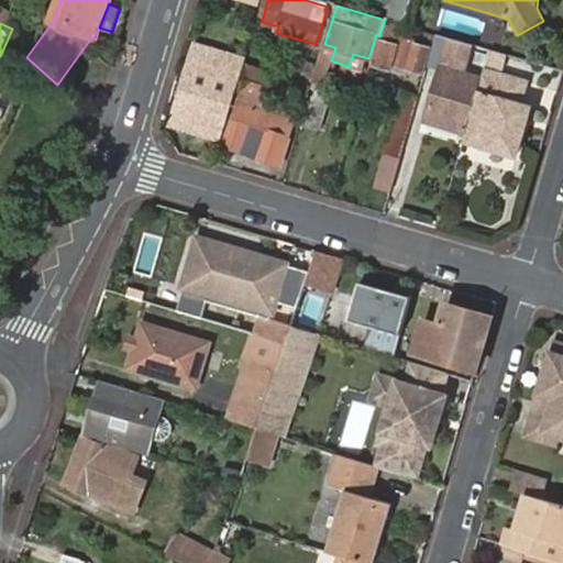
[(381,42),(374,65),(390,70),(393,64),(420,73),(428,48),(417,45),(418,43),(401,37),(398,46),(381,42)]
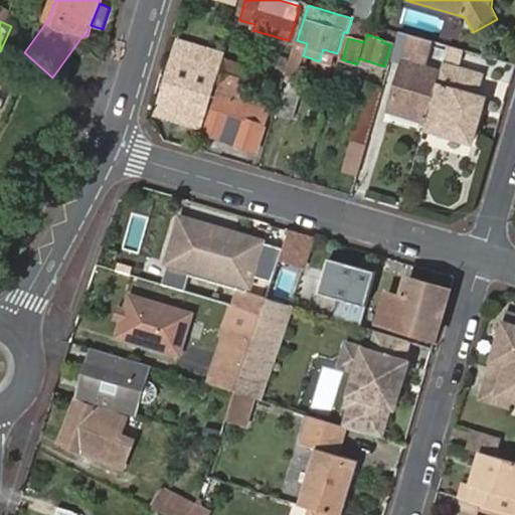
[(424,67),(432,41),(410,35),(392,111),(427,122),(442,72),(424,67)]
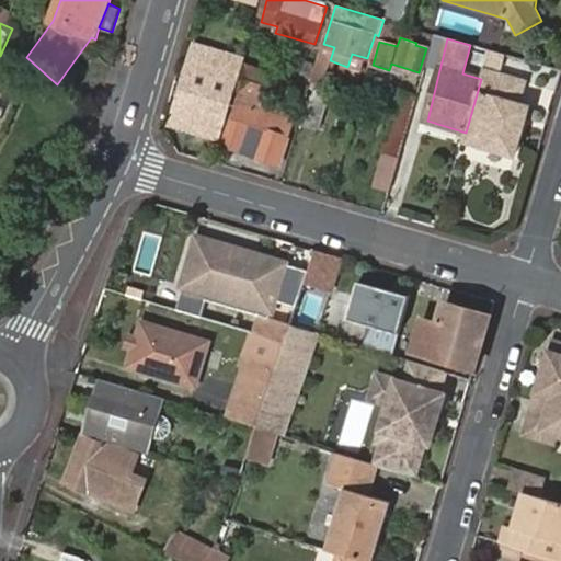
[(195,44),(190,61),(239,76),(243,60),(244,58),(195,44)]
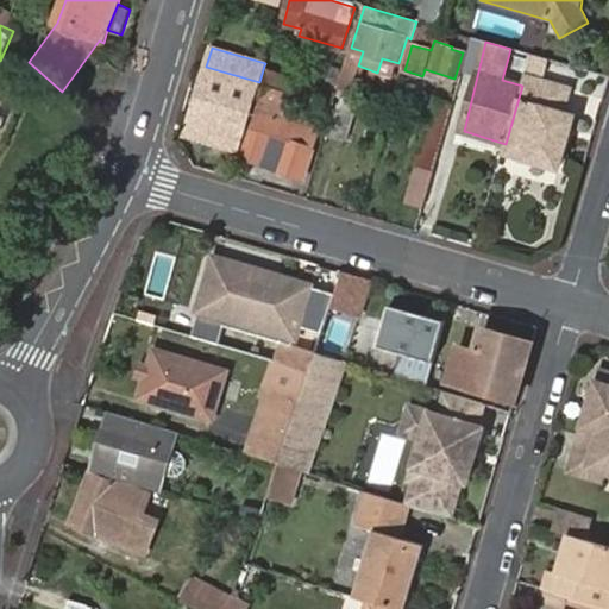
[(351,48),(338,94),(347,98),(358,66),(363,51),(351,48)]
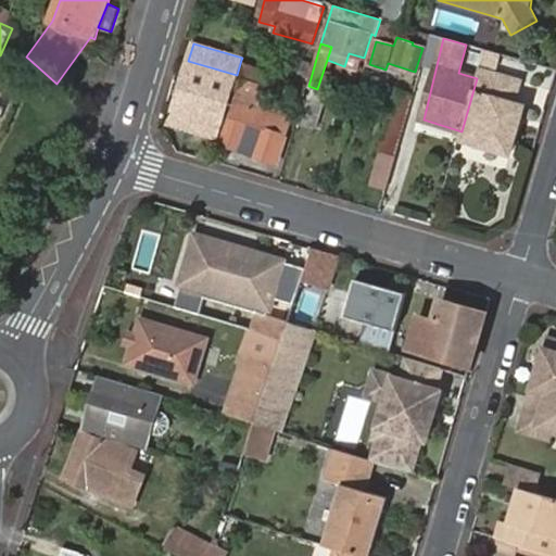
[(359,71),(364,58),(349,53),(344,66),(359,71)]
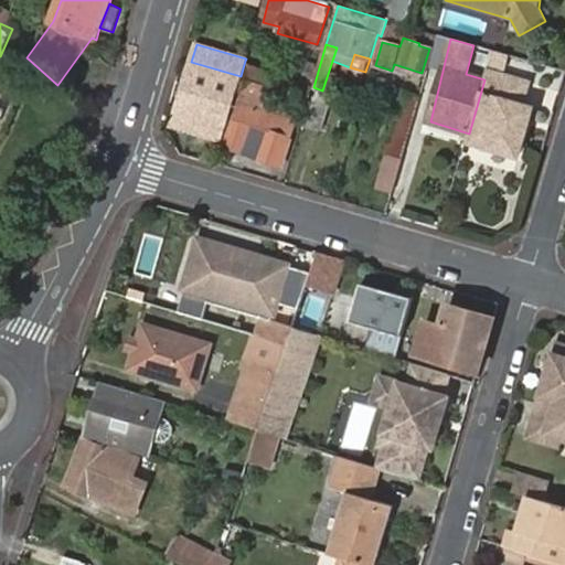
[(172,124),(222,138),(241,76),(191,62),(172,124)]
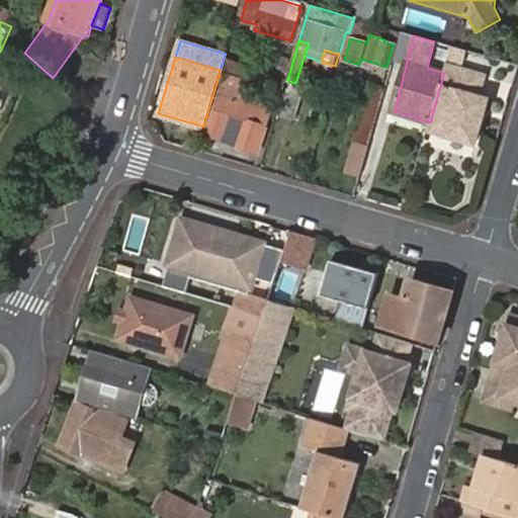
[(486,77),(446,65),(444,73),(430,122),(428,128),(478,143),(485,116),(479,114),(484,99),(480,97),(486,77)]
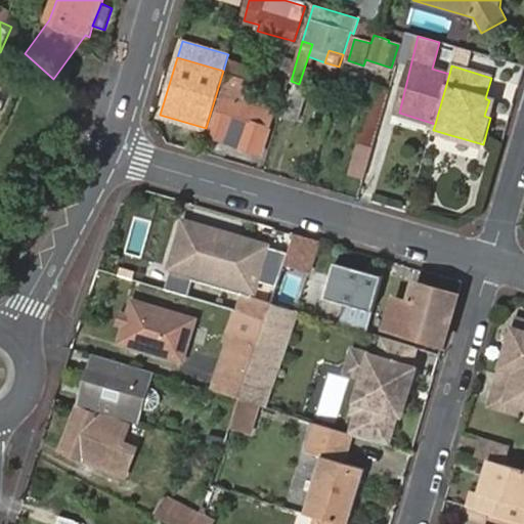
[(300,118),(306,90),(293,87),(286,115),(300,118)]
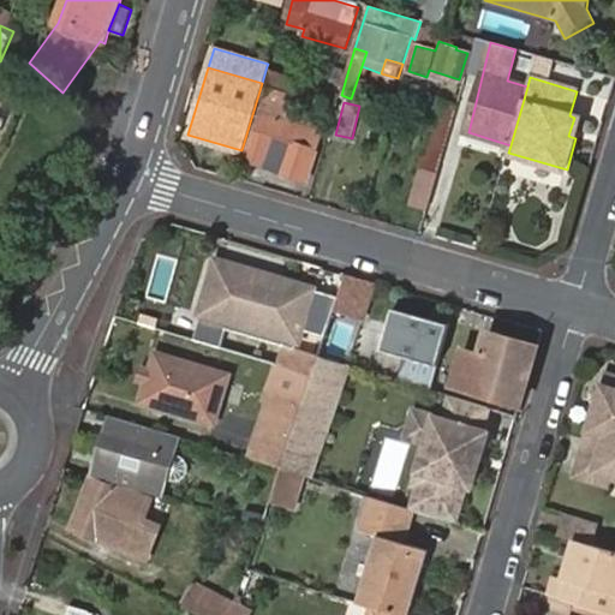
[(261,107),(244,156),(305,178),(321,132),(281,118),(282,114),(261,107)]
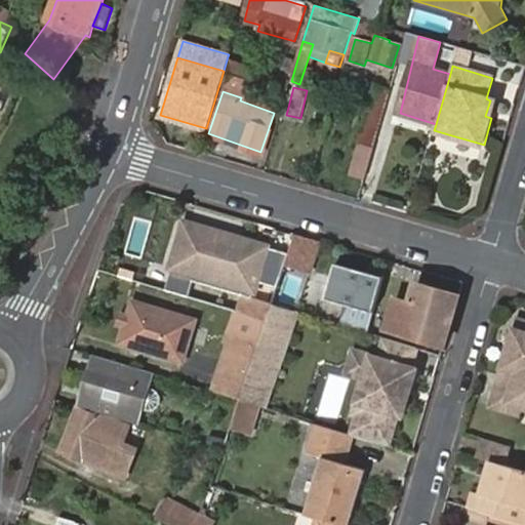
[(485,116),(491,118),(496,103),(490,101),(485,116)]
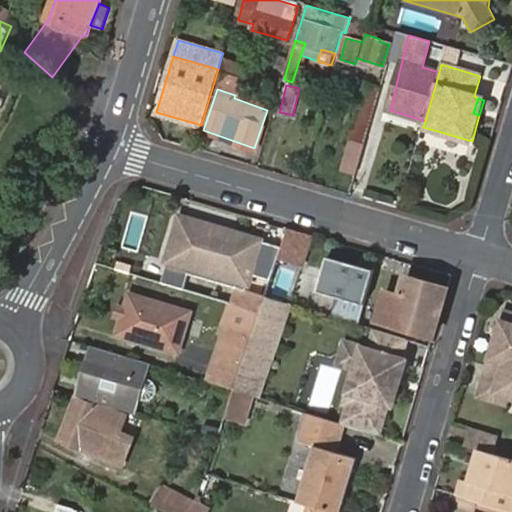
[(365,146),(374,116),(359,112),(351,142),(365,146)]
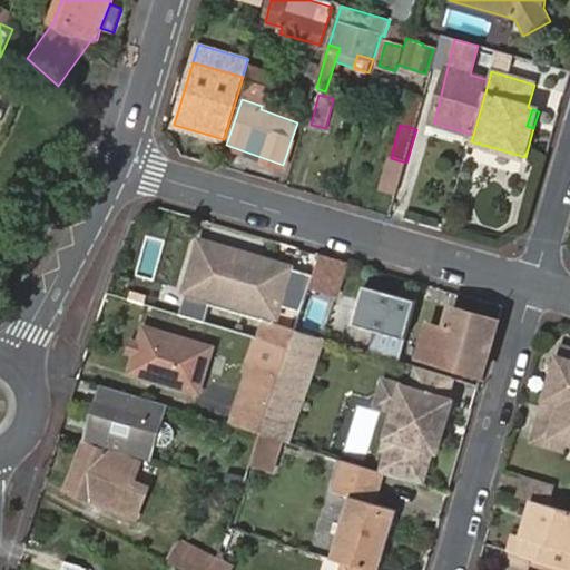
[(204,241),(188,290),(276,315),(292,267),(204,241)]
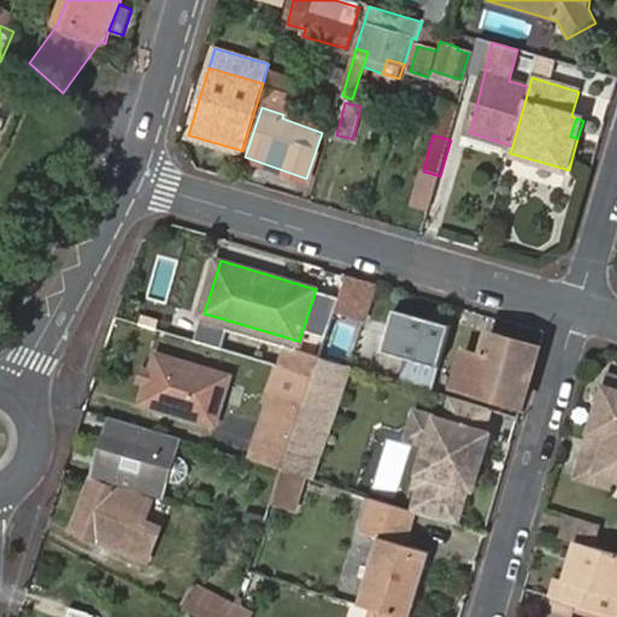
[(378,285),(348,277),(321,357),(312,380),(304,405),(281,469),(306,476),(309,477),(347,371),(378,285)]
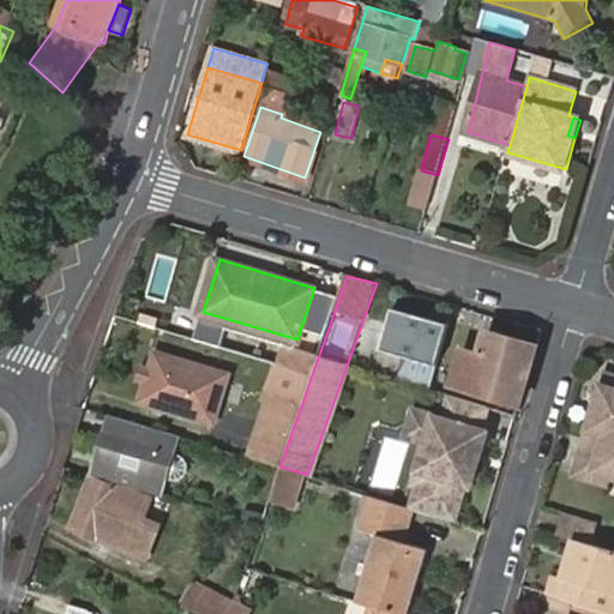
[(437,367),(450,325),(393,308),(381,350),(437,367)]
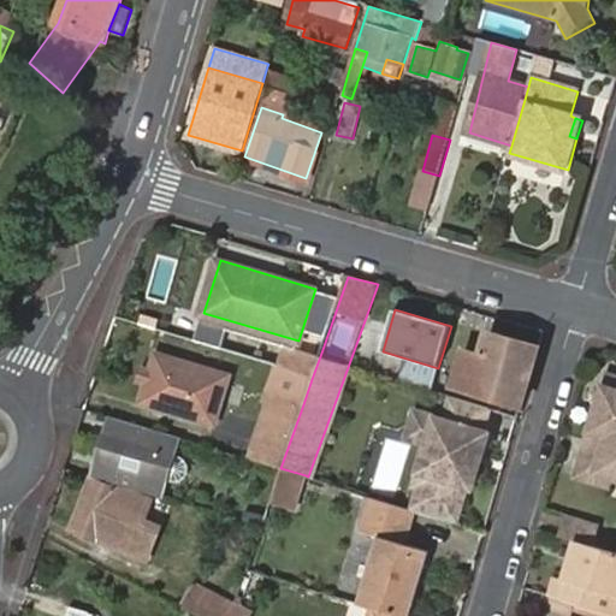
[(474,388),(523,402),(539,348),(491,333),(484,357),(474,388)]
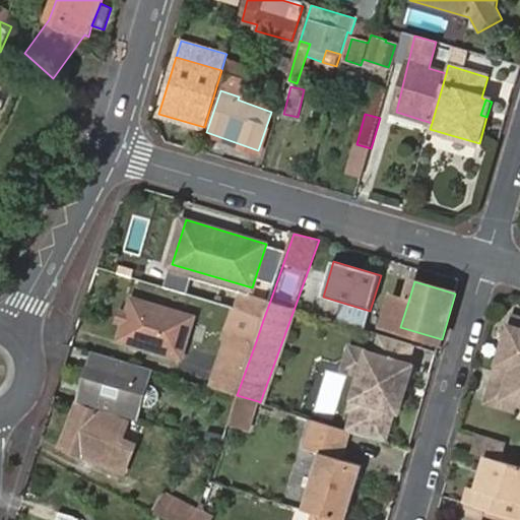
[(240,290),(234,311),(263,320),(270,301),(240,290)]
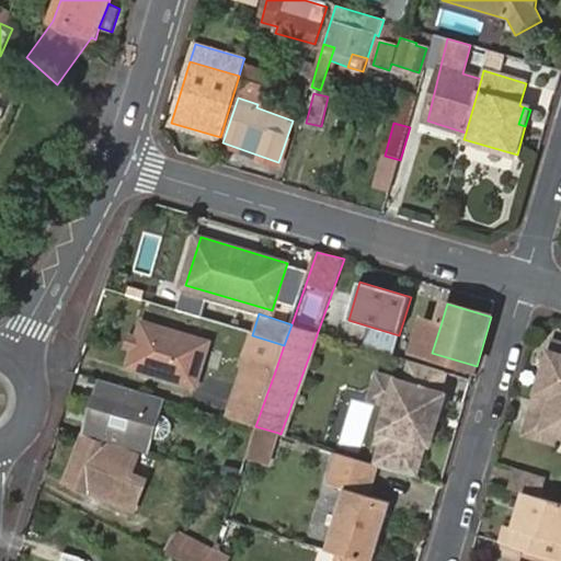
[(432,353),(441,325),(425,321),(416,348),(432,353)]
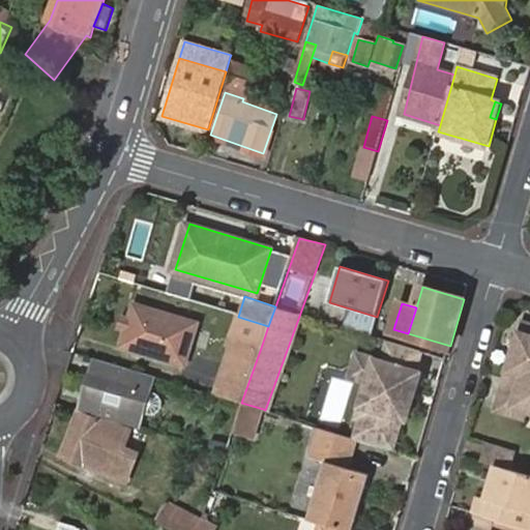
[(137,306),(123,347),(184,365),(198,326),(137,306)]
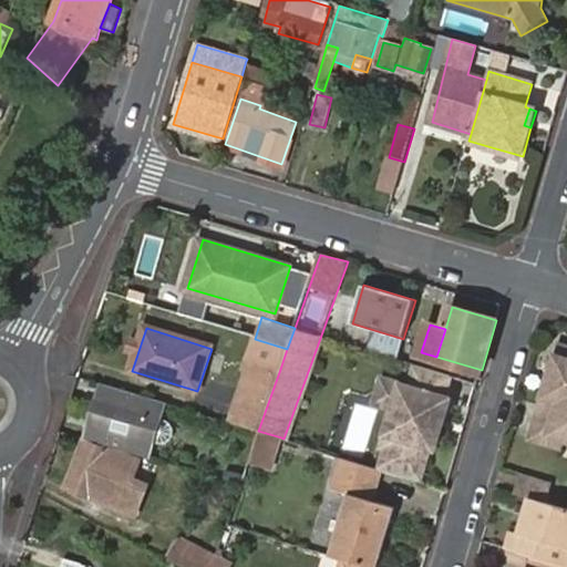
[(287,349),(255,339),(247,361),(228,422),(258,431),(279,372),(287,349)]
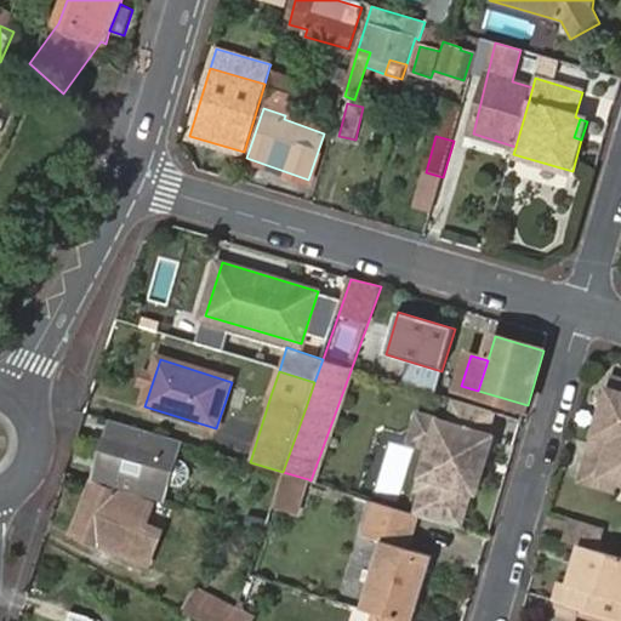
[(620,485),(620,391),(619,389),(615,391),(615,389),(604,387),(577,480),(617,493),(619,485),(620,485)]
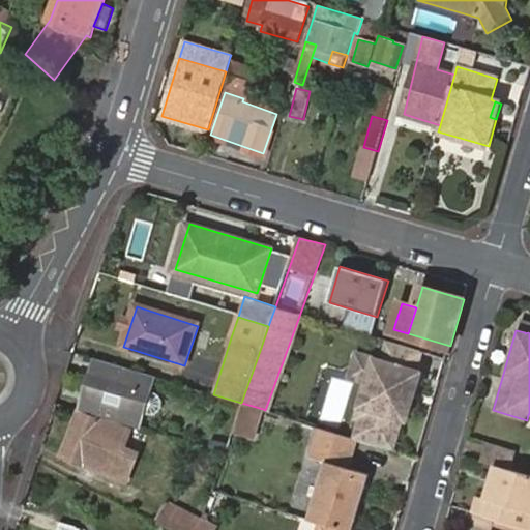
[(365,381),(371,360),(372,358),(355,353),(349,376),(365,381)]
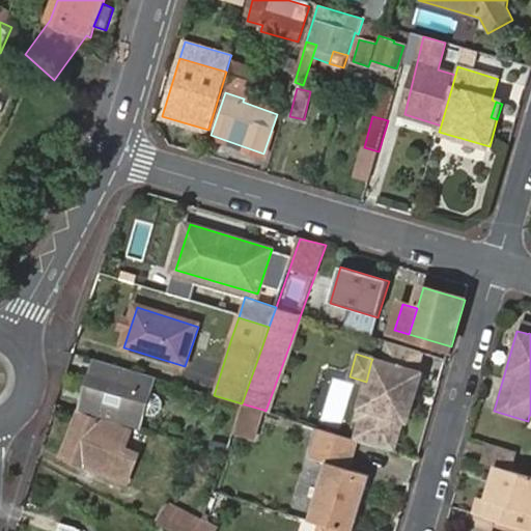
[(154,378),(96,360),(82,410),(139,428),(154,378)]
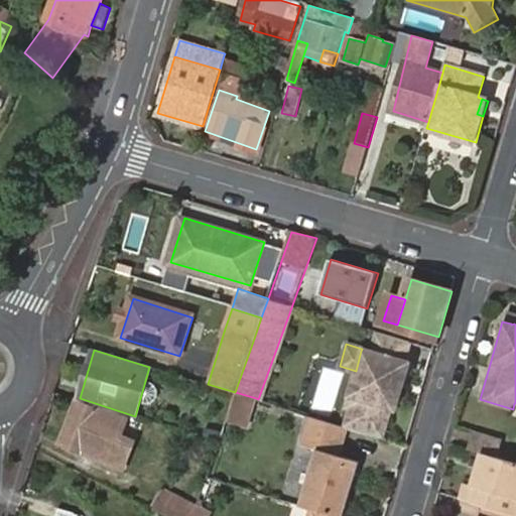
[(384,433),(390,408),(394,410),(407,363),(361,351),(356,371),(347,406),(350,407),(346,422),(384,433)]
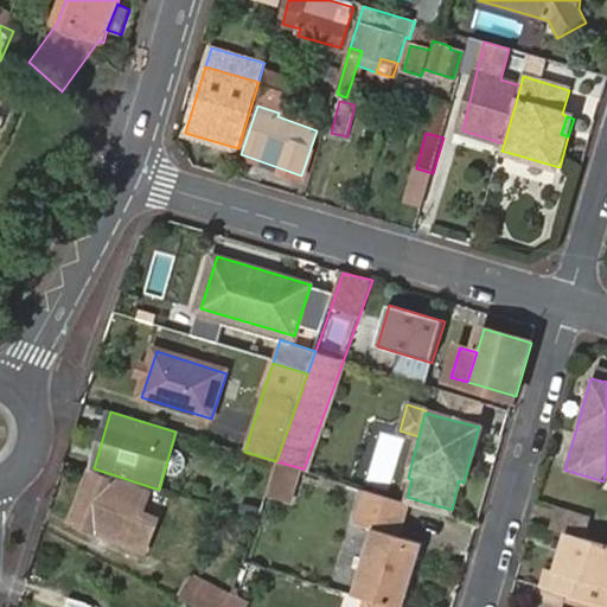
[(301,468),(276,461),(266,497),(291,504),(301,468)]
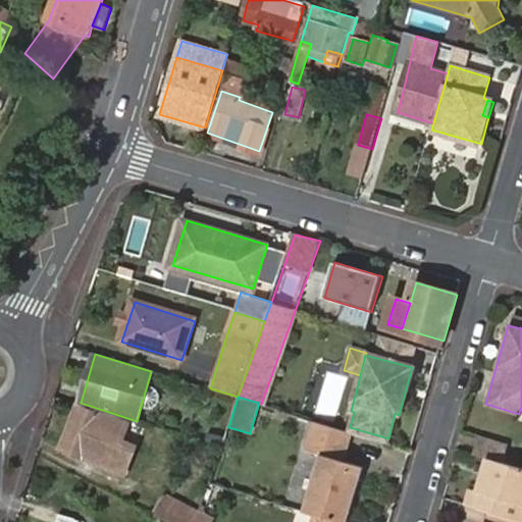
[(121,441),(127,425),(76,407),(60,449),(124,472),(134,447),(121,441)]
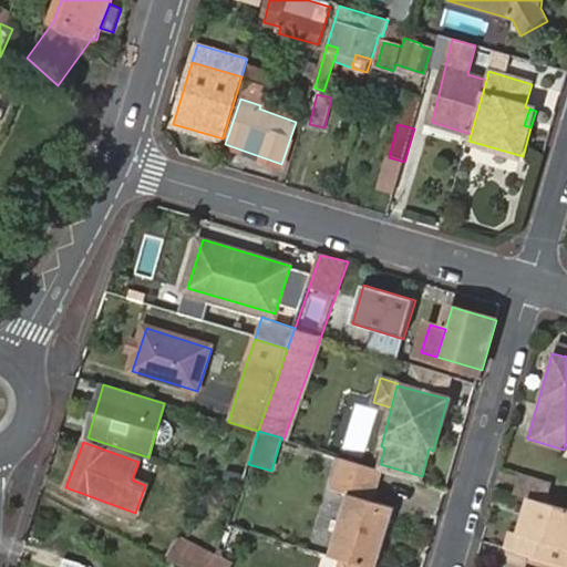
[(383,468),(340,456),(331,485),(349,492),(331,555),(347,559),(372,566),(380,566),(388,542),(380,539),(382,529),(390,532),(397,505),(377,498),(383,468)]
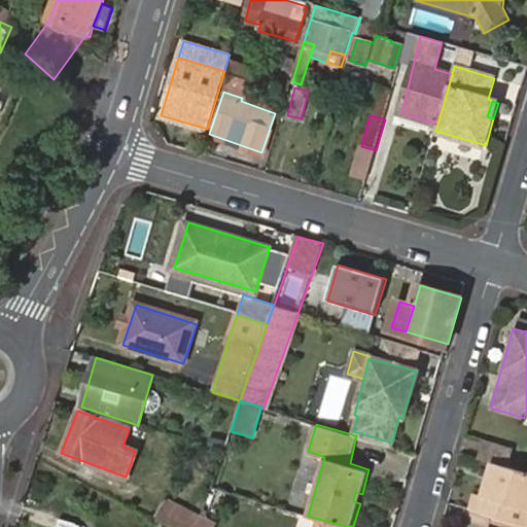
[(510,466),(515,448),(483,440),(478,457),(510,466)]
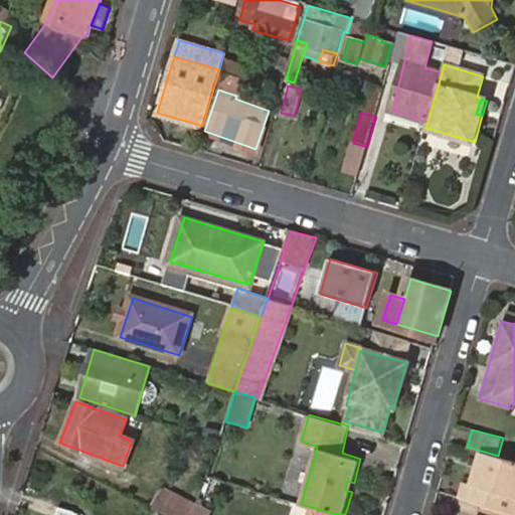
[(514,514),(514,461),(482,453),(479,461),(479,463),(476,472),(473,484),(466,482),(461,498),(484,505),(514,514)]
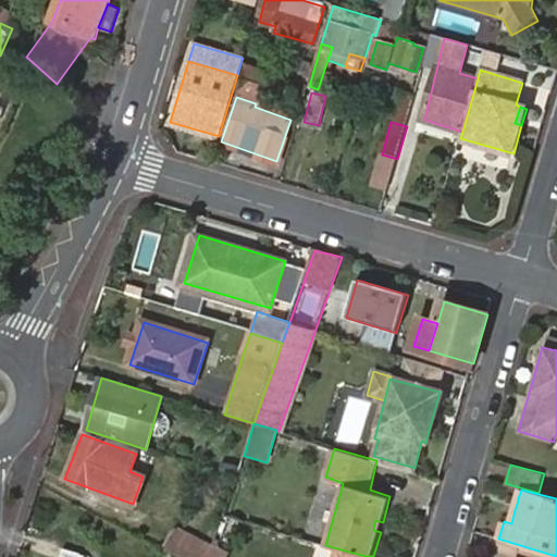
[(508,508),(515,510),(518,500),(510,497),(508,508)]
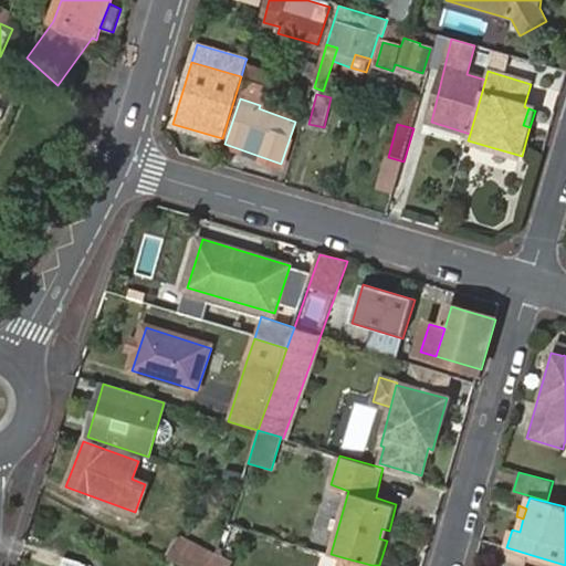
[(387,541),(389,531),(381,528),(379,538),(387,541)]
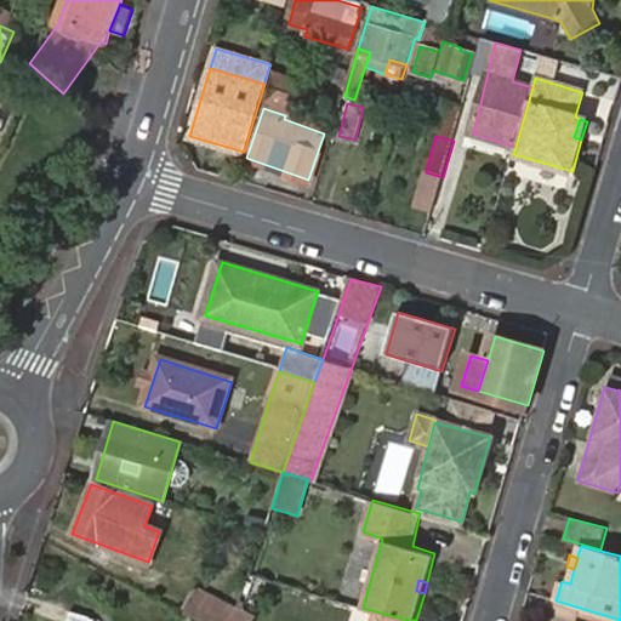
[(200,590),(188,613),(204,620),(229,620),(237,608),(200,590)]
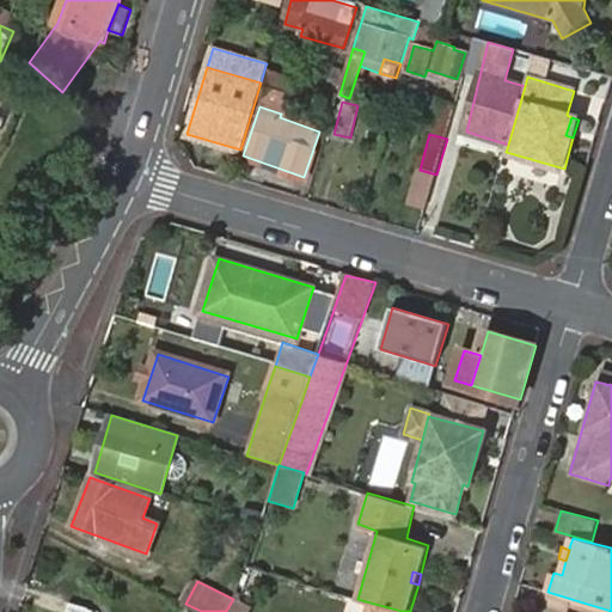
[(611,611),(575,600),(571,611),(611,611)]
